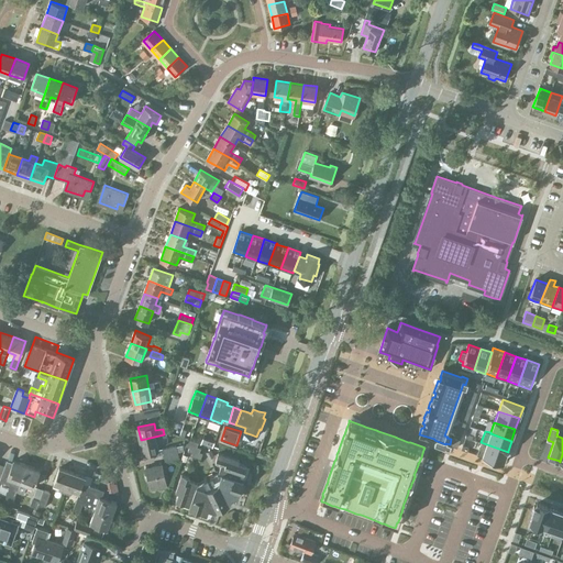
[(141,440),(143,453),(159,450),(158,442),(168,440),(167,434),(164,434),(141,440)]
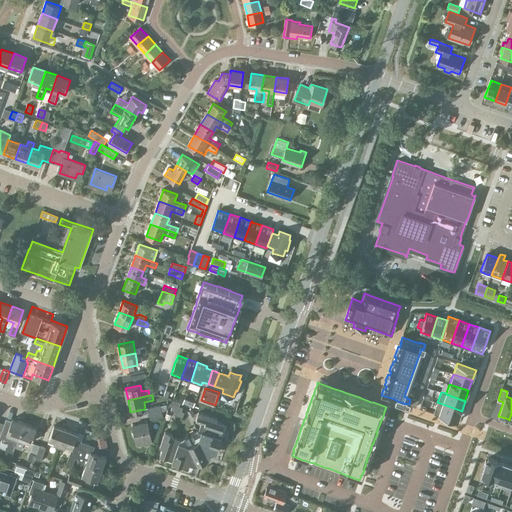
[(172,410),(175,412),(174,414),(183,417),(185,412),(182,411),(183,408),(180,406),(181,403),(171,399),(169,405),(173,407),(172,410)]
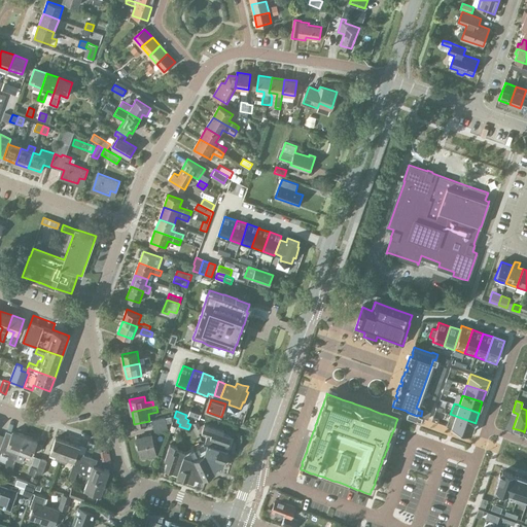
[(475,423),(476,423),(450,414),(447,425),(470,433),(475,423)]
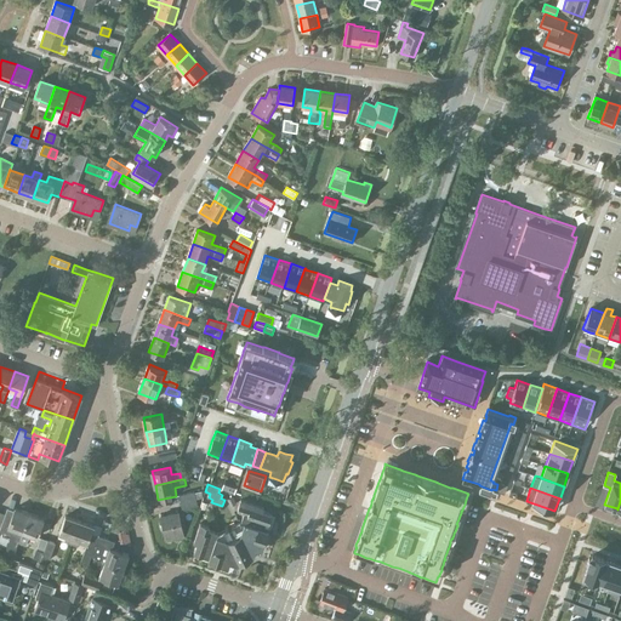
[(197,499),(195,493),(195,491),(180,495),(182,502),(197,499)]
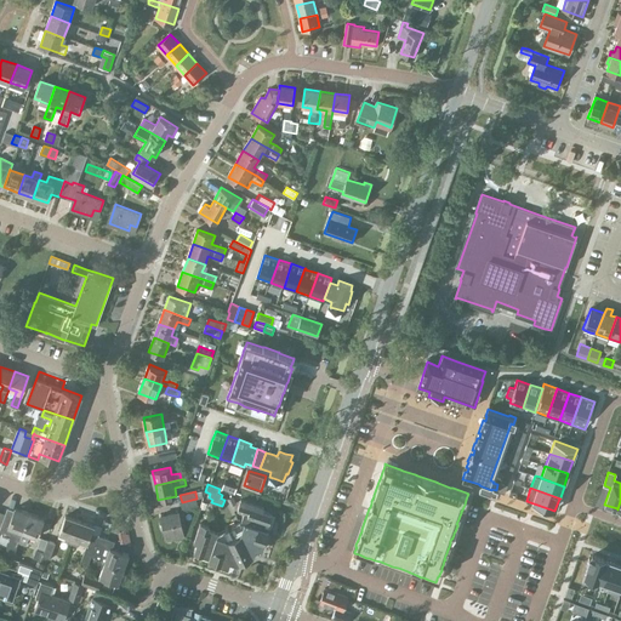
[(182,502),(183,510),(199,507),(197,499),(182,502)]
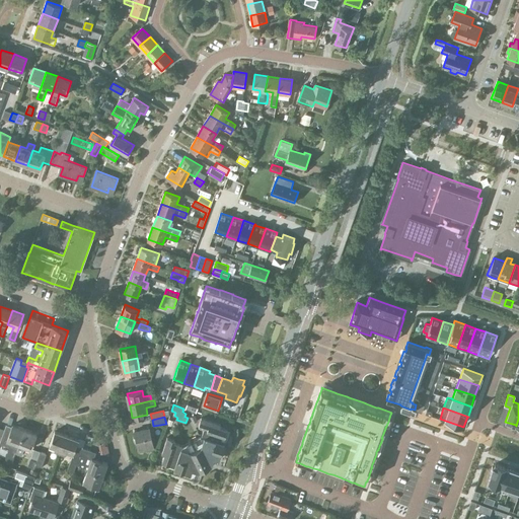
[(175,465),(174,466),(191,472),(193,467),(200,470),(201,467),(210,463),(212,463),(214,457),(219,458),(224,442),(223,442),(228,429),(220,427),(221,424),(205,419),(203,427),(205,427),(202,435),(189,442),(183,444),(175,441),(176,440),(167,437),(162,452),(165,453),(162,461),(175,465)]
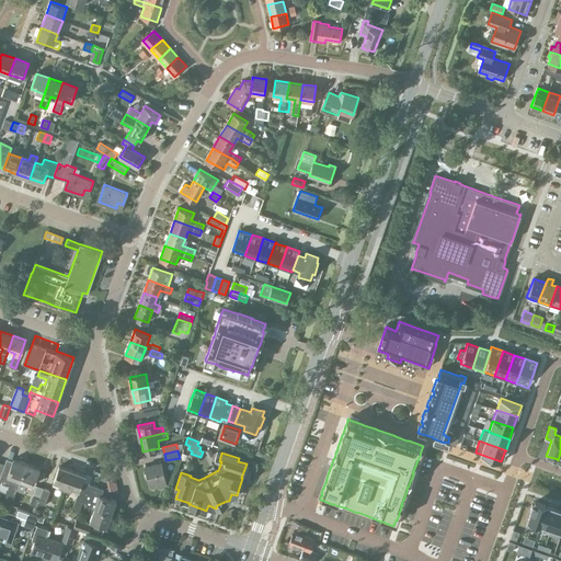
[(11,488),(18,490),(26,464),(13,459),(13,461),(7,459),(6,464),(1,476),(0,478),(13,483),(11,488)]
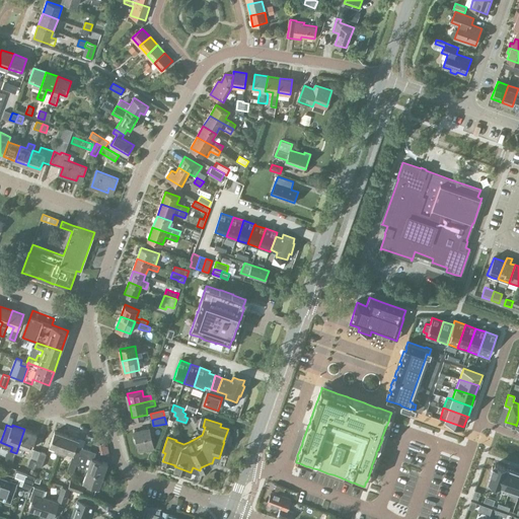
[(138,447),(144,445),(145,450),(155,448),(150,428),(135,431),(138,447)]
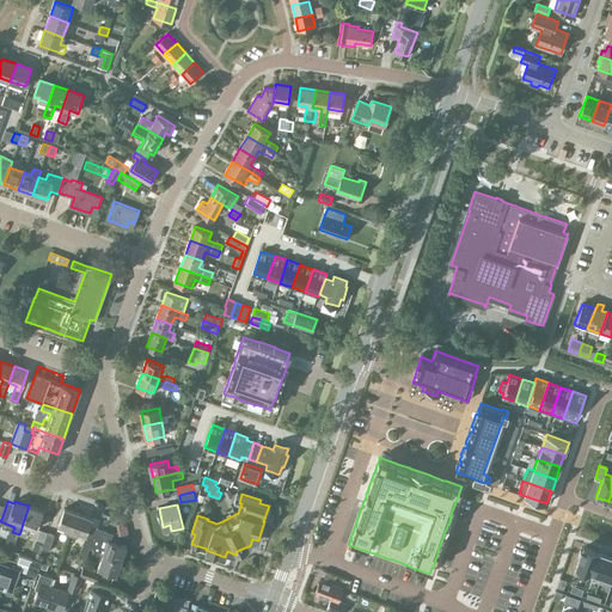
[(19,534),(25,537),(29,527),(37,530),(43,510),(29,506),(19,534)]
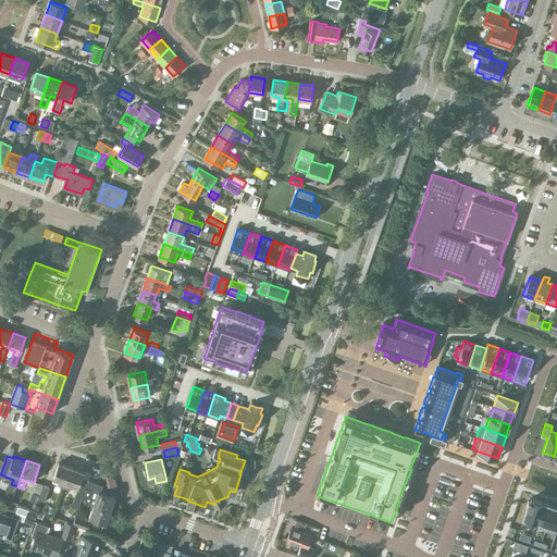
[(59,484),(65,486),(72,467),(60,462),(53,479),(60,481),(59,484)]
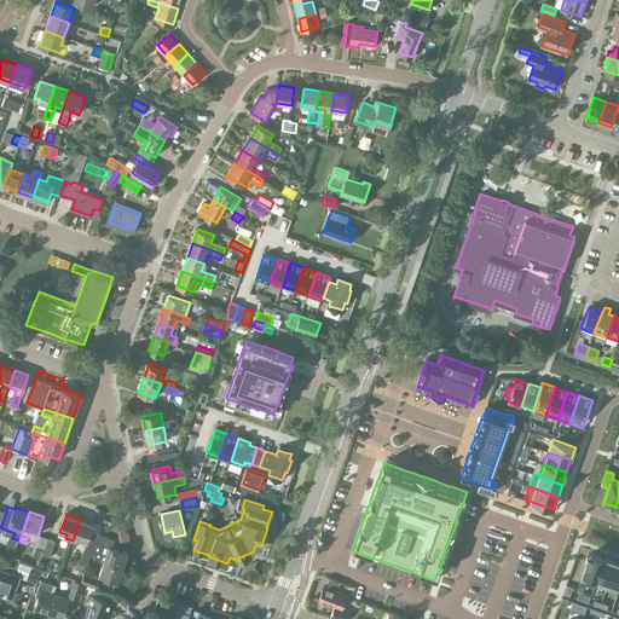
[(80,560),(88,563),(91,555),(99,534),(103,526),(94,522),(93,525),(80,519),(73,541),(79,543),(80,539),(87,542),(80,560)]
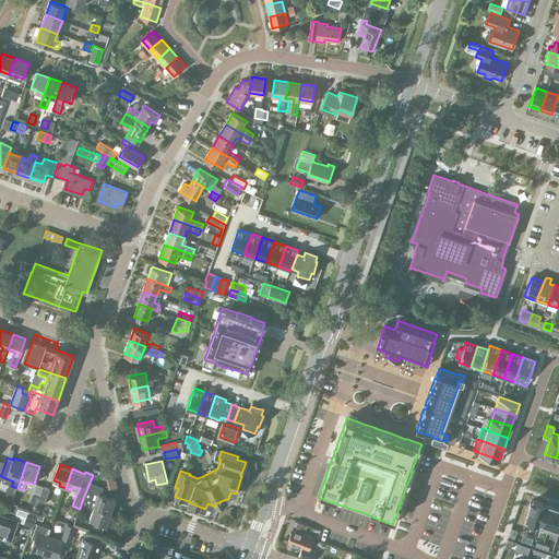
[(85,502),(111,512),(117,499),(102,494),(104,487),(90,483),(82,501),(85,502)]
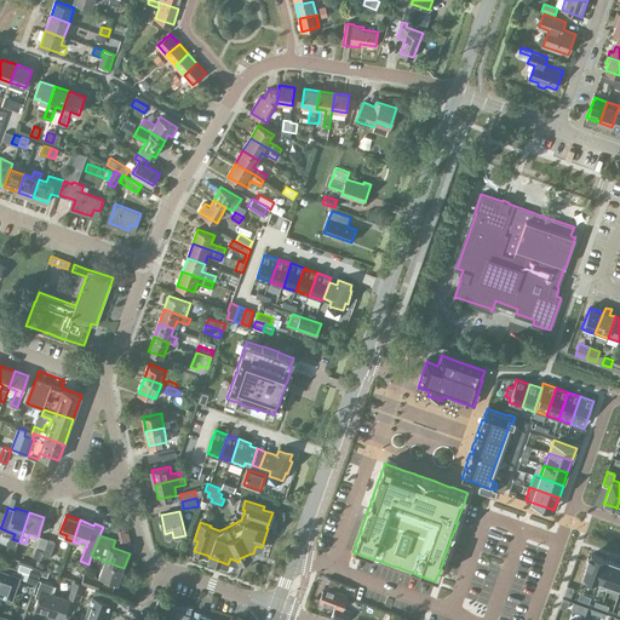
[(38,547),(44,550),(49,539),(41,537),(38,547)]
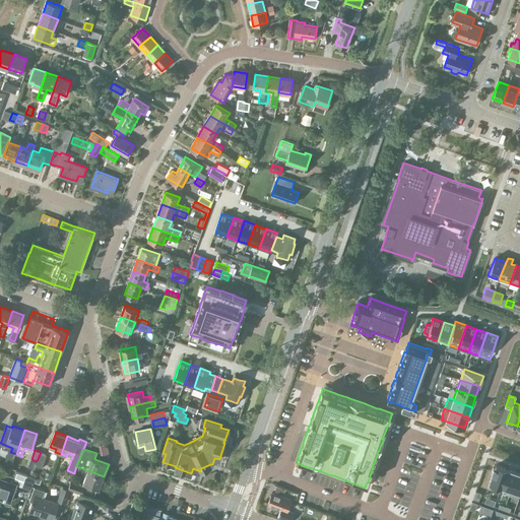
[(36,465),(42,468),(47,454),(41,452),(37,461),(38,462),(36,465)]
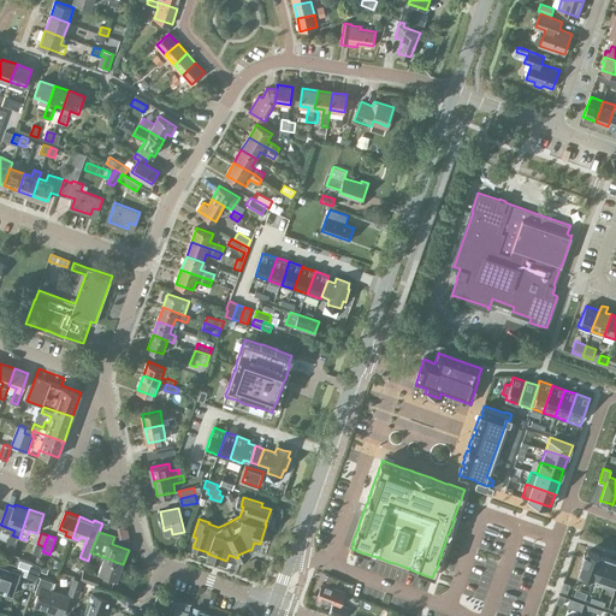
[(600,555),(587,550),(586,554),(584,552),(582,558),(584,560),(578,578),(592,582),(594,576),(593,576),(600,555)]
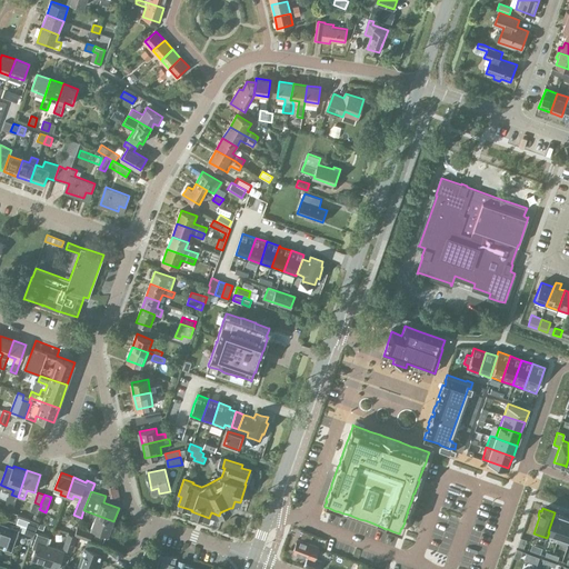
[(92,528),(109,535),(113,521),(87,511),(85,518),(95,521),(92,528)]
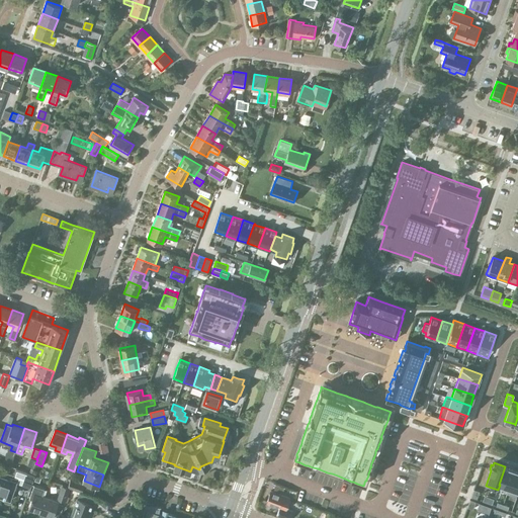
[(499,485),(500,485),(509,489),(515,470),(505,466),(499,485)]
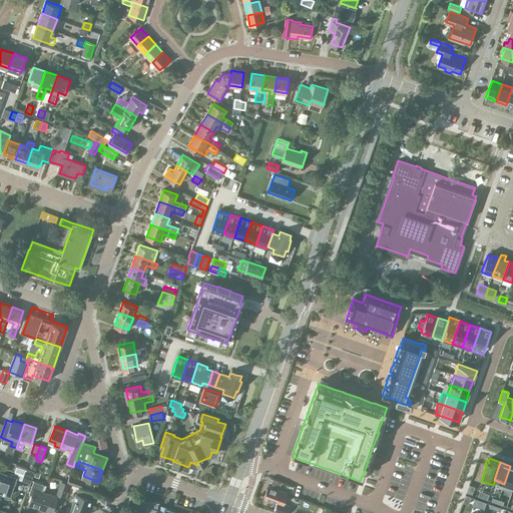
[(0,491),(11,495),(16,479),(31,484),(35,471),(21,466),(19,472),(7,468),(5,472),(0,470),(0,491)]
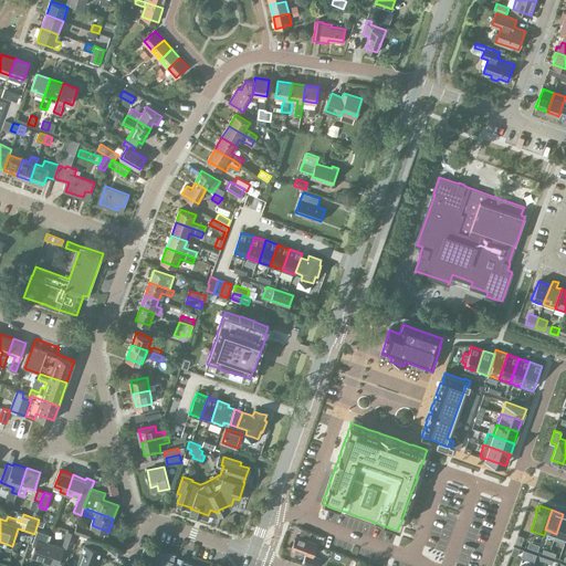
[(565,514),(563,514),(556,534),(565,537),(565,514)]
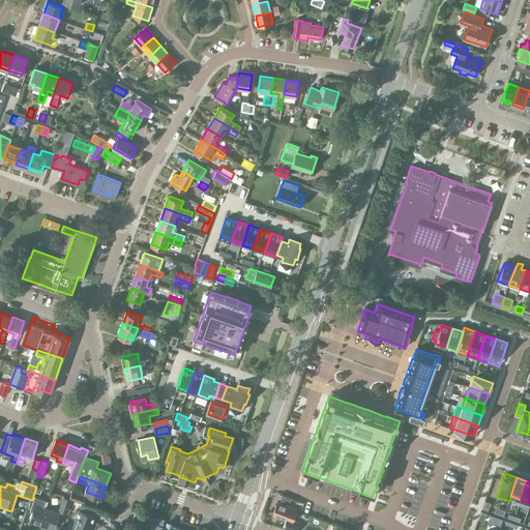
[(69,498),(84,503),(86,496),(72,491),(69,498)]
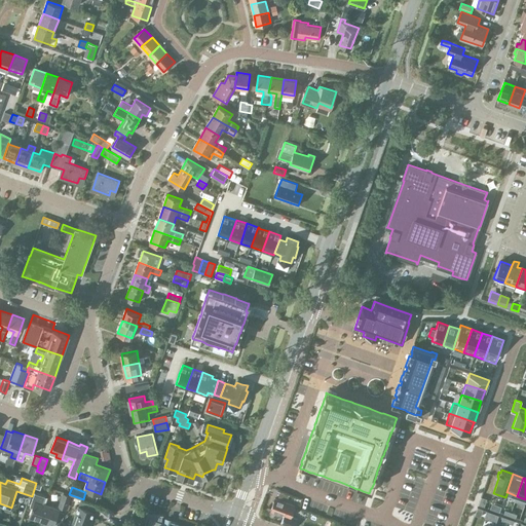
[(30,517),(53,525),(60,509),(43,502),(45,496),(34,492),(30,505),(33,508),(30,517)]
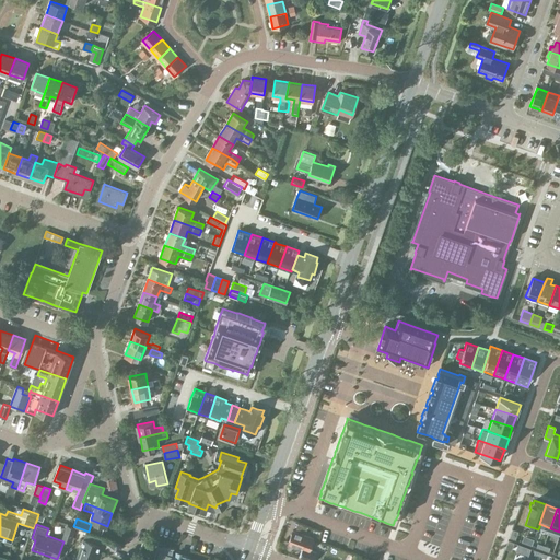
[(62,539),(71,543),(76,528),(68,525),(62,539)]
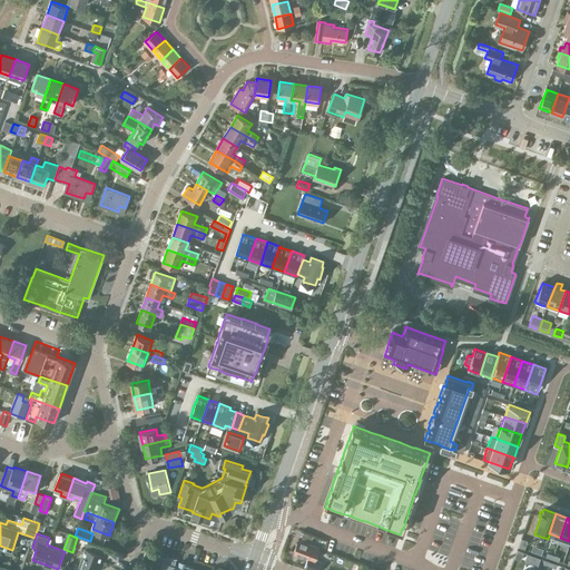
[(528,540),(521,538),(518,547),(524,549),(528,540)]
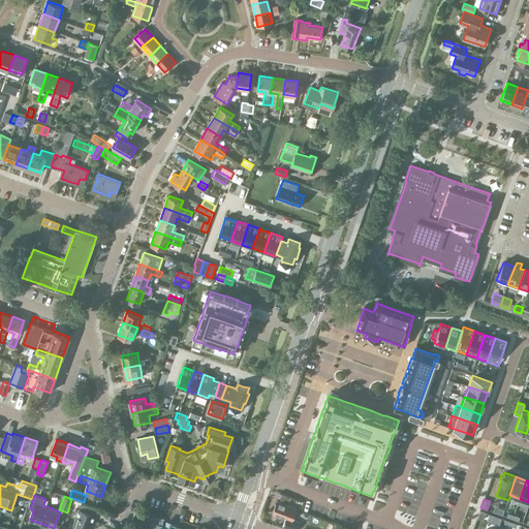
[(283,526),(290,528),(297,528),(300,522),(293,520),(298,509),(277,501),(273,514),(286,519),(283,526)]
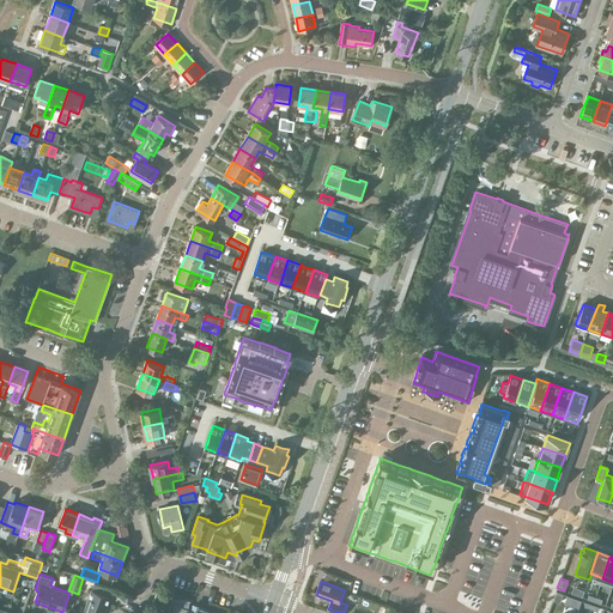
[(84,612),(104,612),(110,596),(92,590),(84,612)]
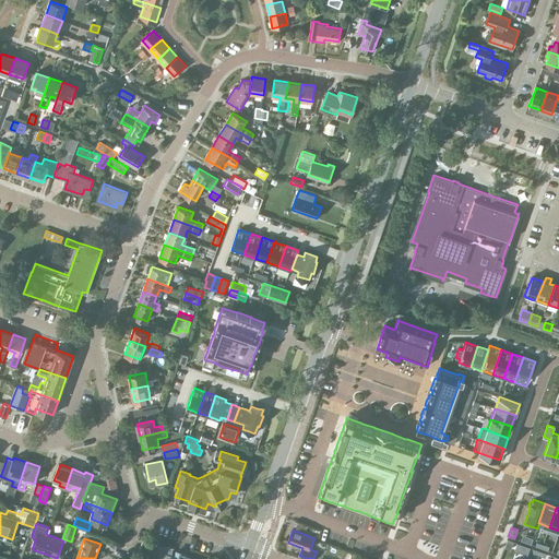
[(513,540),(507,538),(504,547),(510,549),(513,540)]
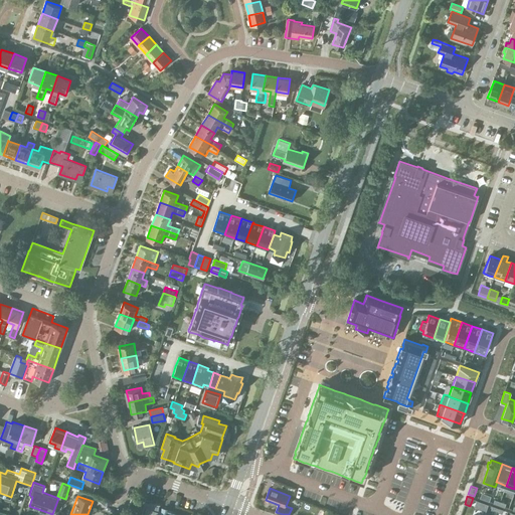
[(182,514),(168,510),(169,511),(168,513),(160,510),(160,504),(161,504),(161,503),(145,502),(142,514),(182,514)]
